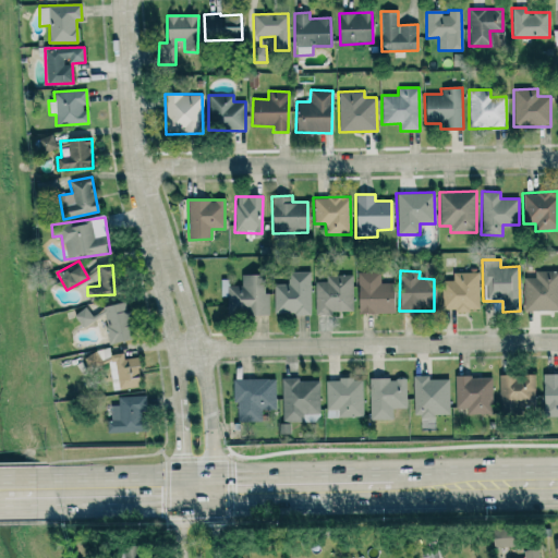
[(524,277),(523,310),(557,310),(557,270),(534,270),(534,277),(524,277)]
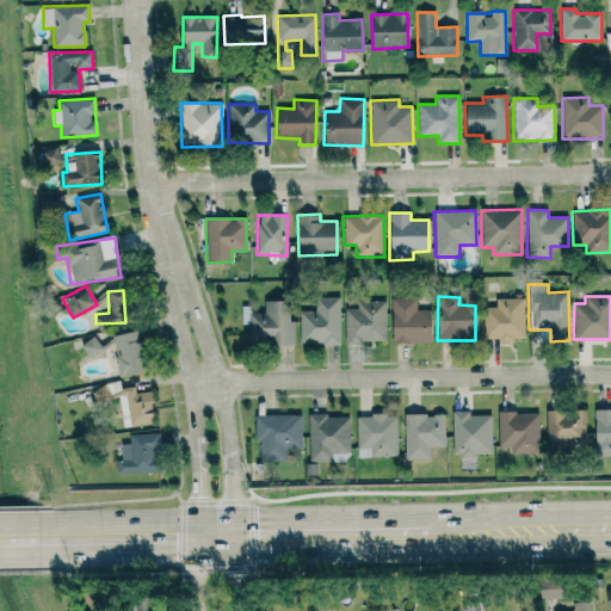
[(300,312),(301,344),(340,344),(340,297),(315,297),(315,312),(300,312)]
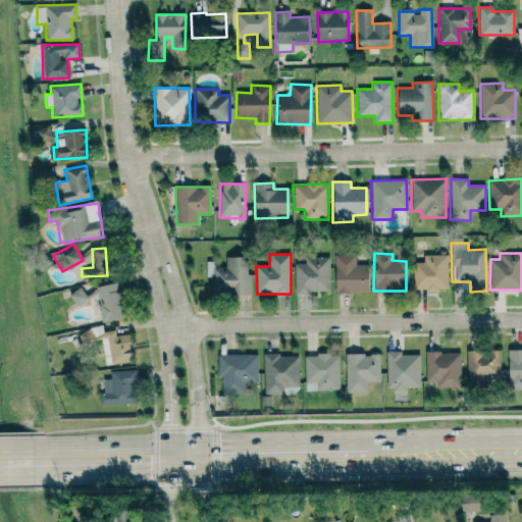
[(368,293),(367,265),(356,265),(356,254),(334,255),(334,294),(368,293)]
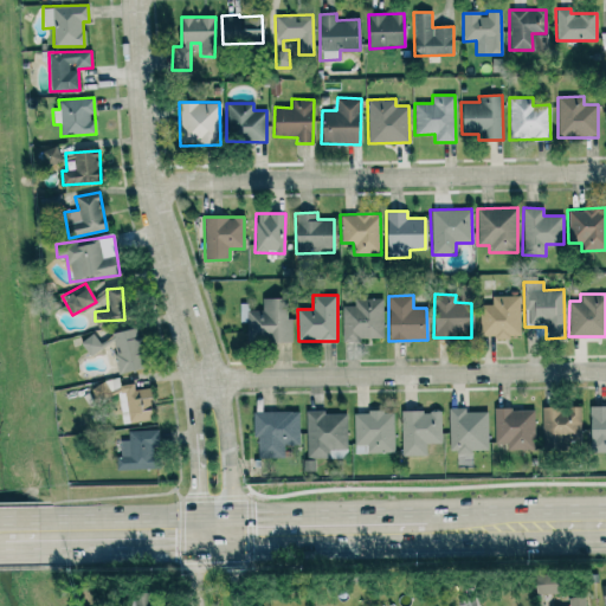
[(520,336),(519,296),(491,296),(491,304),(479,305),(479,337),(520,336)]
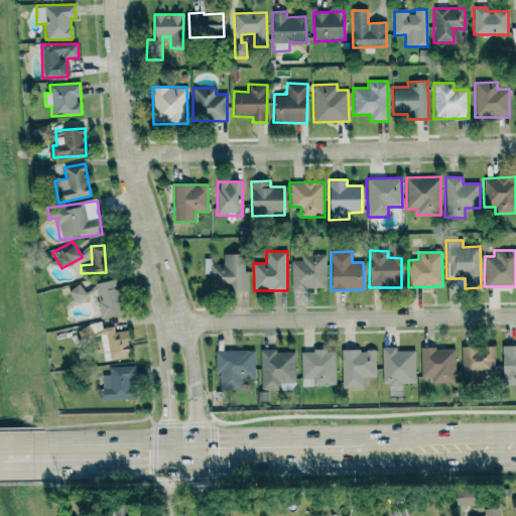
[(223,254),(223,264),(210,264),(210,291),(248,290),(248,271),(244,271),(243,254),(223,254)]
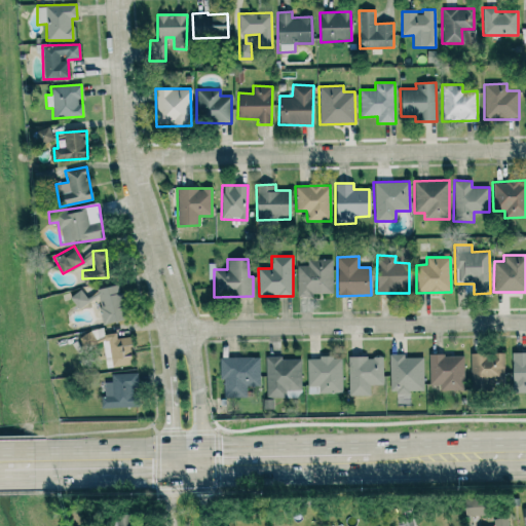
[(332,295),(332,259),(307,259),(307,266),(297,266),(297,295),(332,295)]
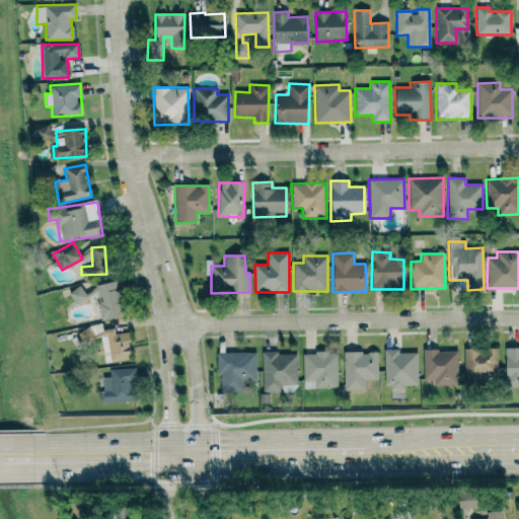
[(100,320),(123,315),(116,282),(82,289),(81,286),(69,289),(72,301),(97,296),(98,302),(96,302),(100,320)]
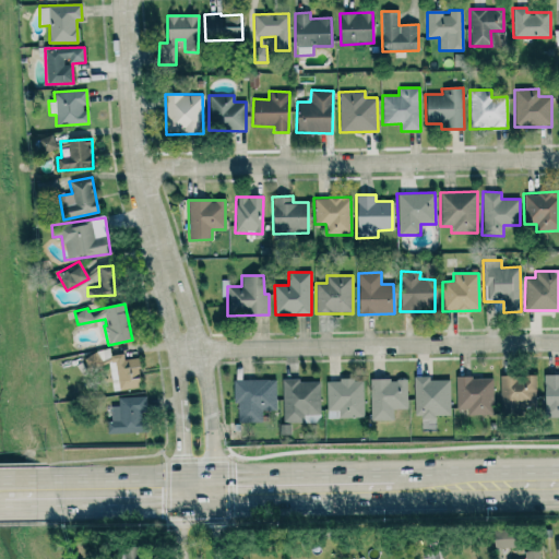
[(109,365),(113,391),(141,387),(137,358),(125,360),(123,353),(110,355),(109,349),(85,354),(87,368),(109,365)]
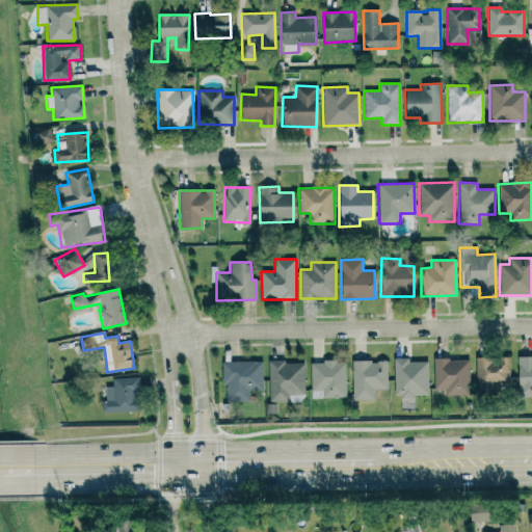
[(531,355),(517,356),(517,395),(531,394),(531,355)]
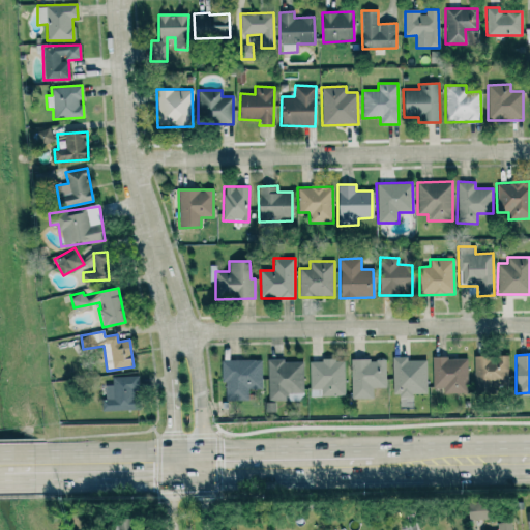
[(507,355),(474,356),(474,390),(508,390),(507,355)]
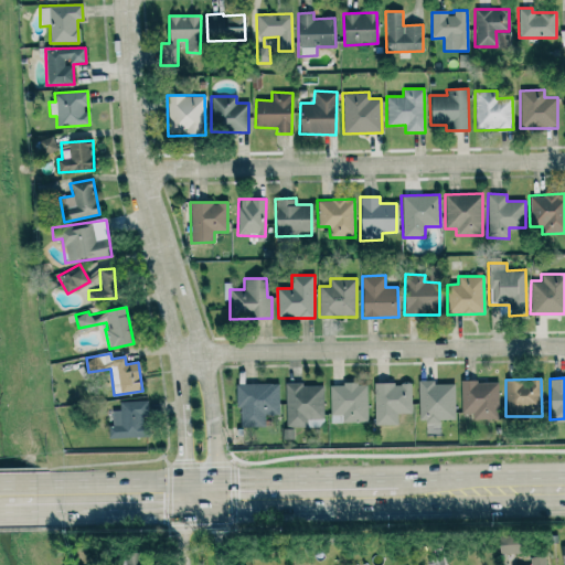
[(455,384),(434,384),(434,380),(418,381),(419,424),(440,423),(440,419),(456,419),(455,384)]
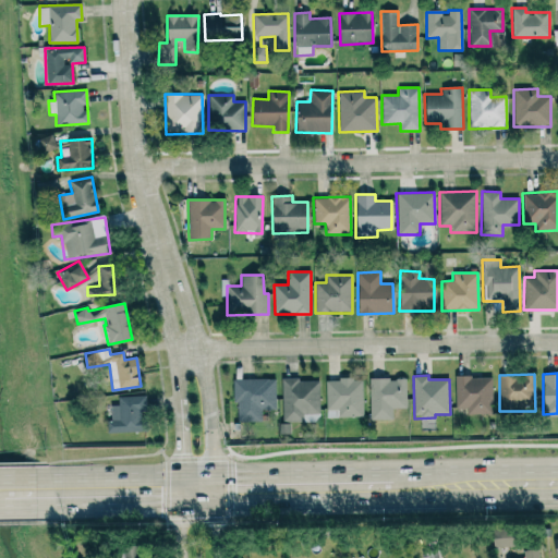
[(456,408),(468,408),(466,414),(493,415),(493,377),(456,376),(456,408)]
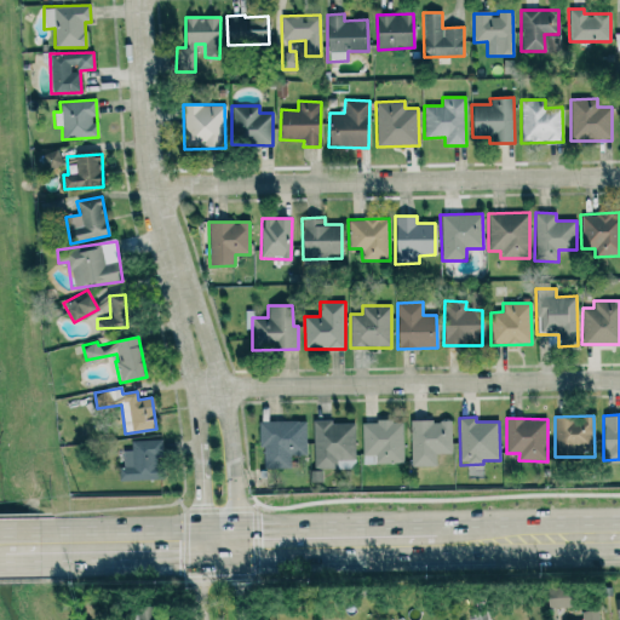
[(436,466),(436,454),(452,453),(451,419),(411,420),(411,466),(436,466)]
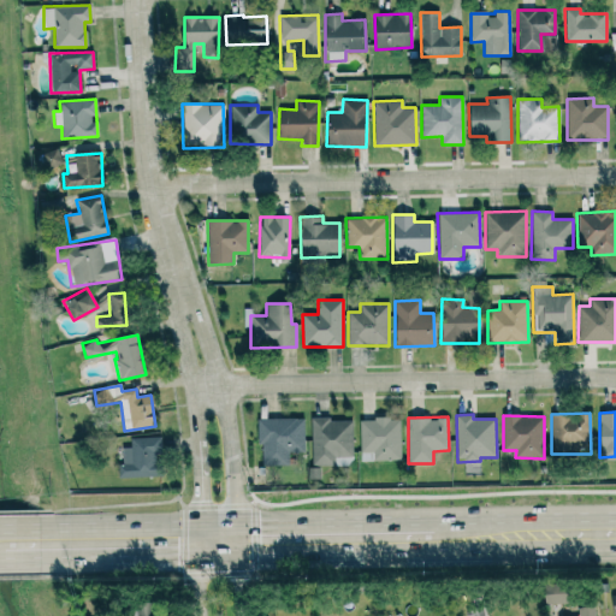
[(258,419),(258,445),(262,444),(264,466),(291,465),(290,452),(304,451),(304,418),(258,419)]
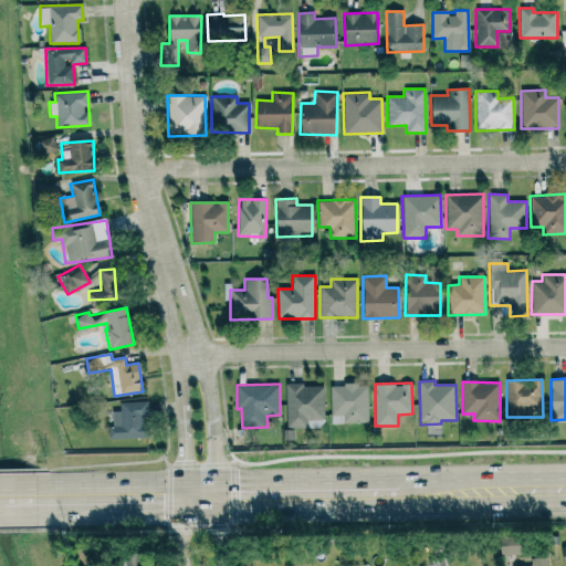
[(331,385),(331,423),(368,422),(368,384),(331,385)]
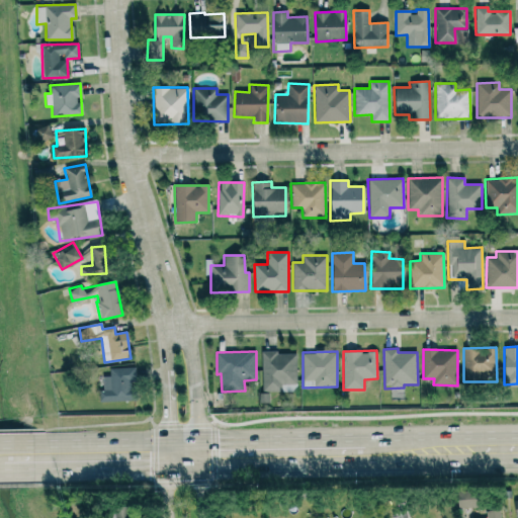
[(261,353),(262,392),(281,392),(281,384),(296,384),(295,352),(261,353)]
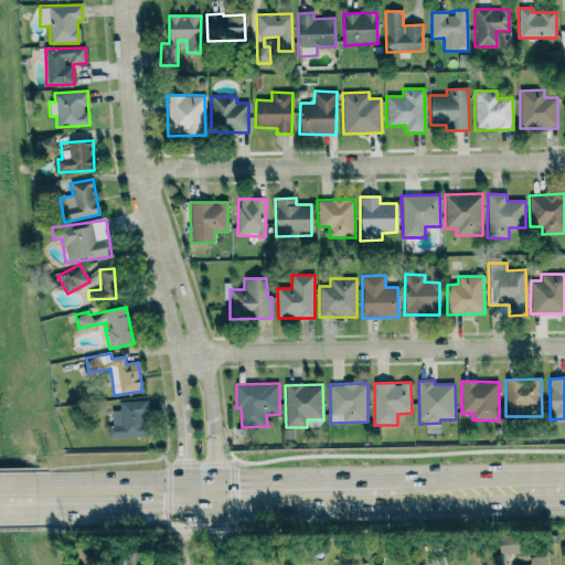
[(147,437),(146,401),(119,402),(120,411),(113,411),(113,426),(107,426),(108,438),(147,437)]
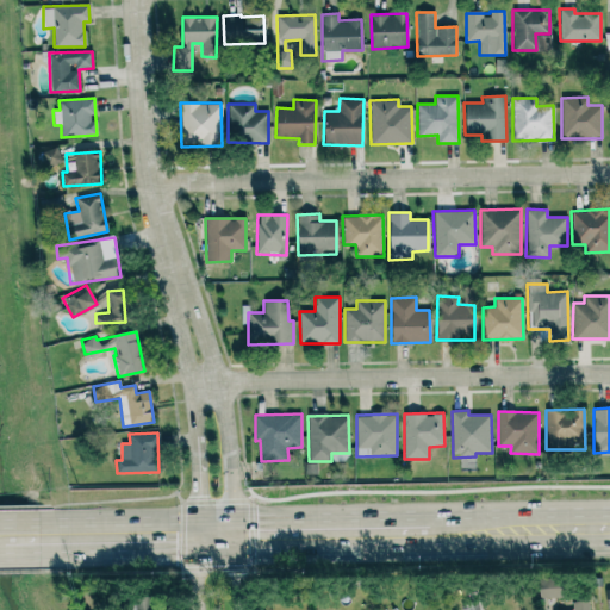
[(539,587),(539,598),(555,597),(555,586),(539,587)]
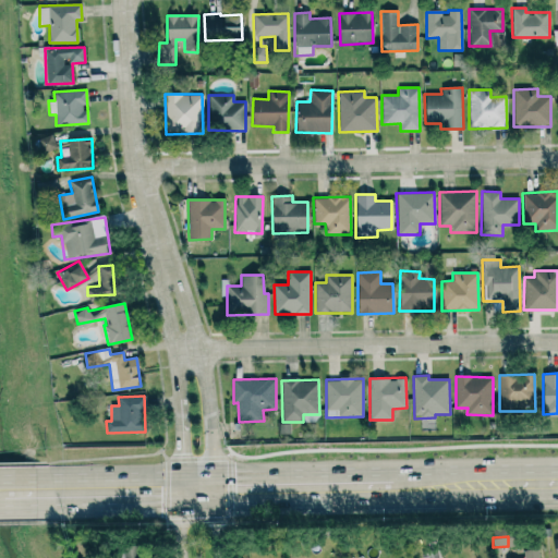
All buildings are outlined.
